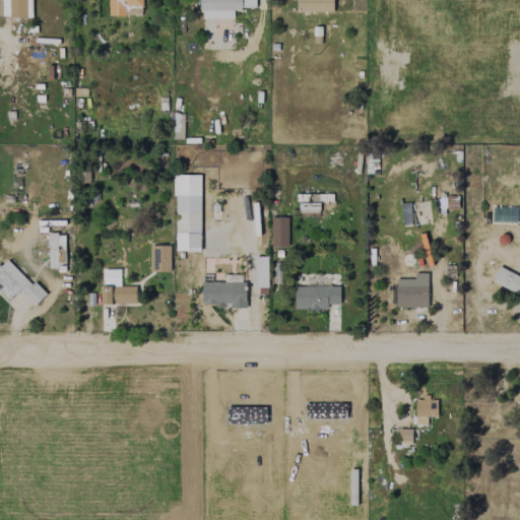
[(31,16),(30,0),(1,0),(2,17),(31,16)]
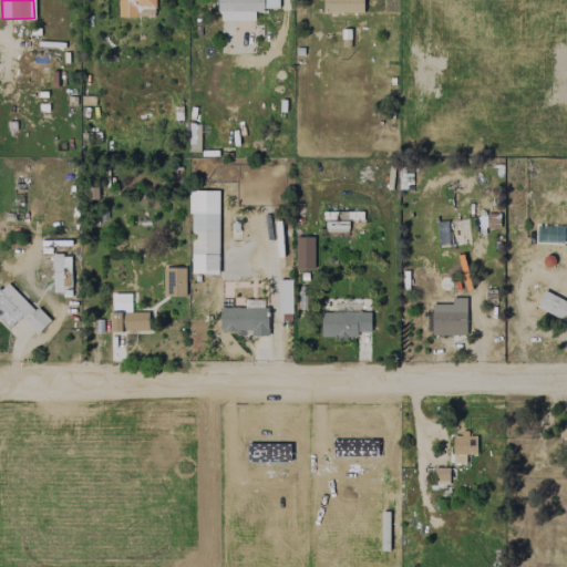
[(117,0),(117,17),(154,17),(154,0),(117,0)]
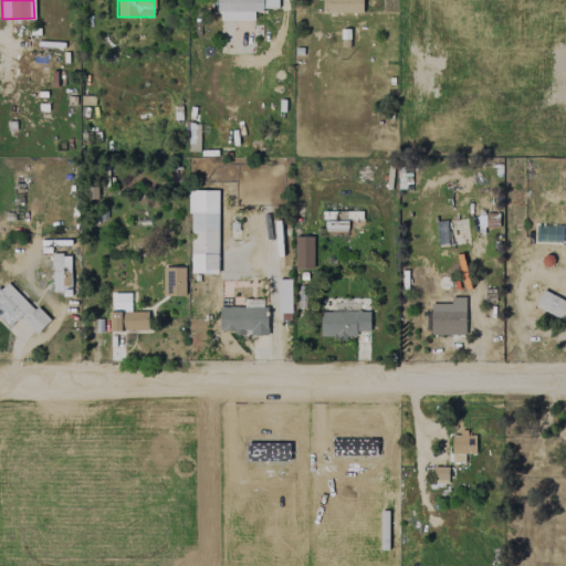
[(217,0),(217,20),(253,21),(254,9),(278,10),(278,0),(217,0)]
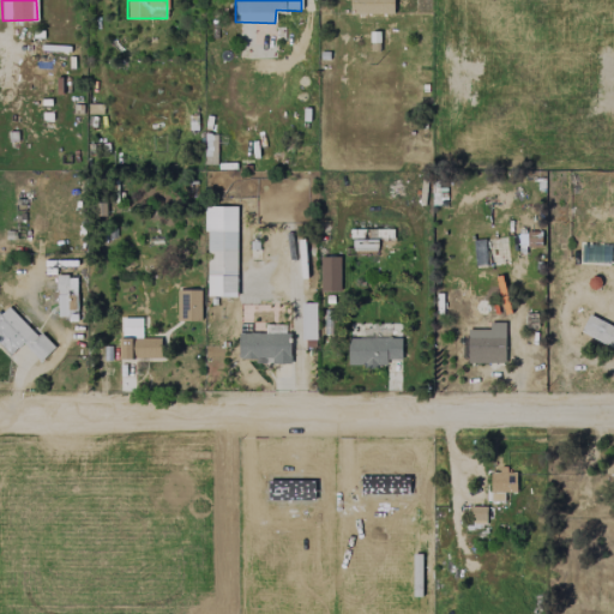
[(392,14),(392,0),(349,0),(349,13),(392,14)]
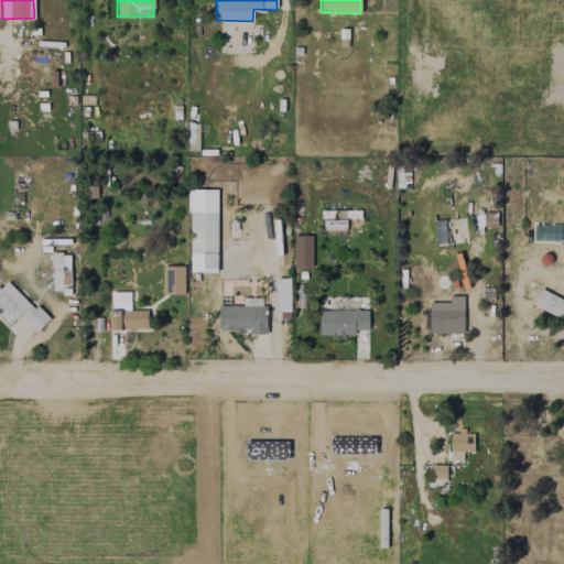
[(190,272),(217,272),(216,190),(188,191),(190,272)]
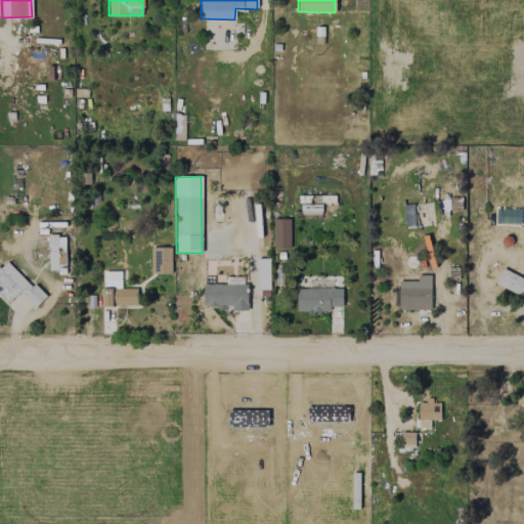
[(290,249),(290,219),(272,219),(273,249),(290,249)]
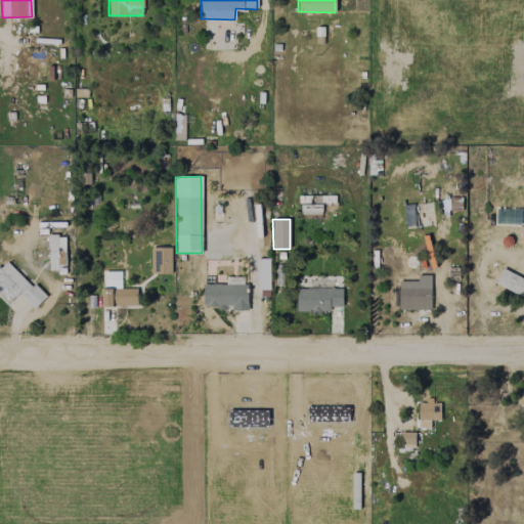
[(48,270),(56,270),(57,274),(66,274),(64,235),(48,235),(48,270)]
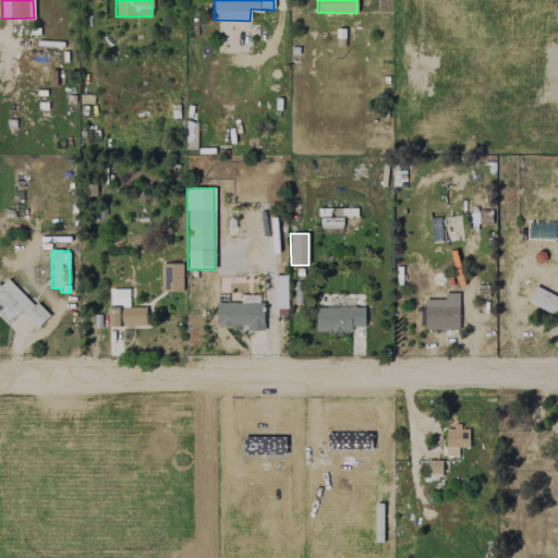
[(182,292),(182,264),(160,264),(160,291),(182,292)]
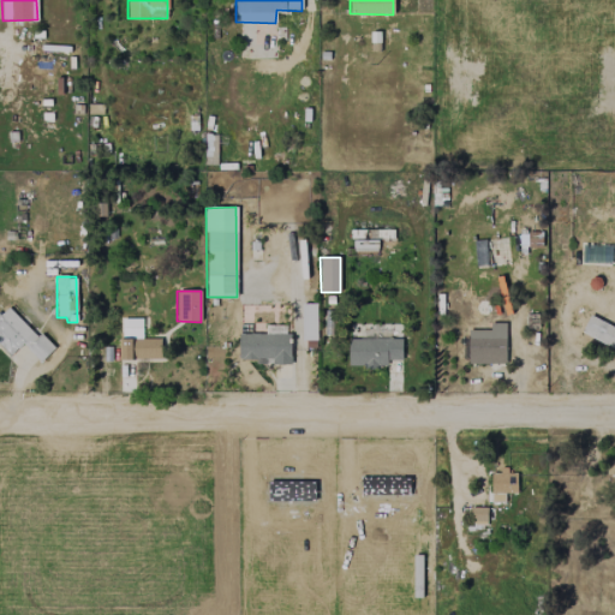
[(316,340),(316,303),(300,304),(302,340),(316,340)]
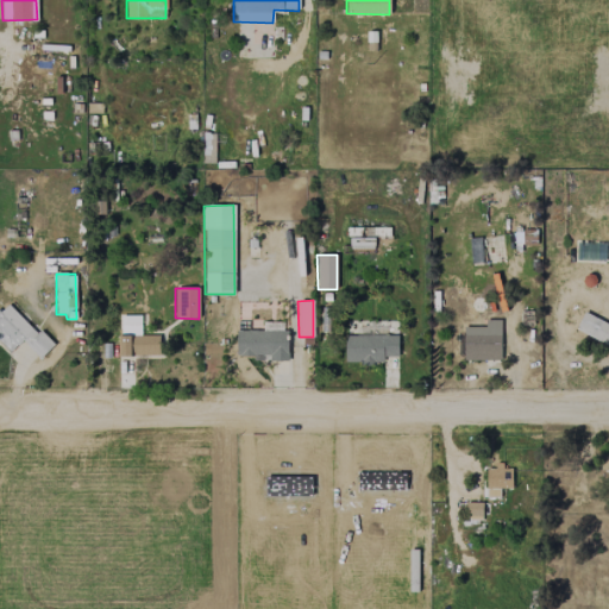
[(0,308),(0,327),(17,345),(22,340),(39,358),(51,347),(8,301),(0,308)]
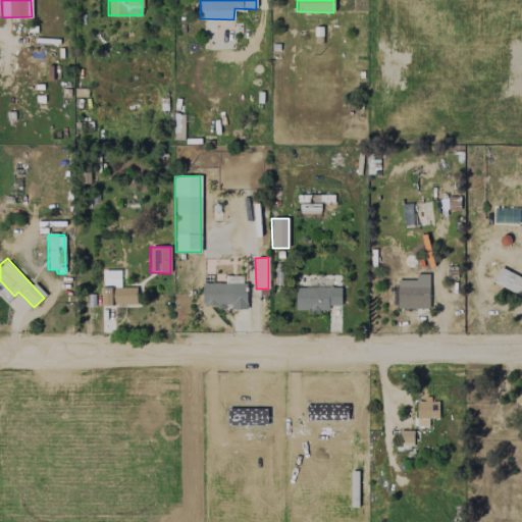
[(492,282),(521,296),(521,278),(500,267),(492,282)]
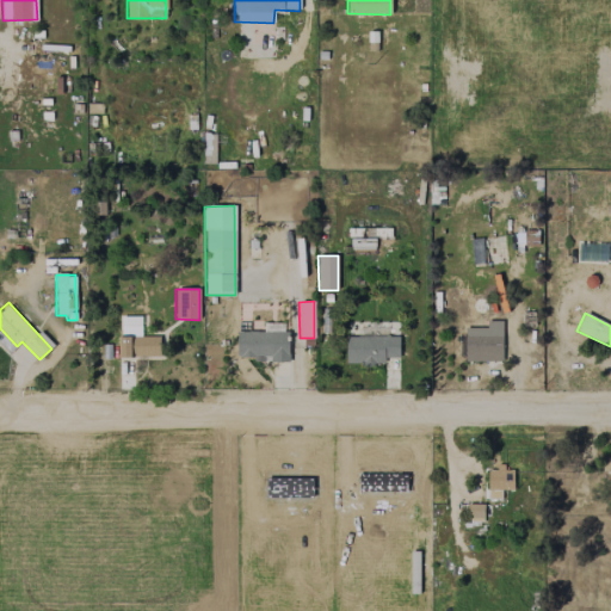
[(160,357),(160,337),(140,337),(141,316),(121,316),(119,357),(160,357)]
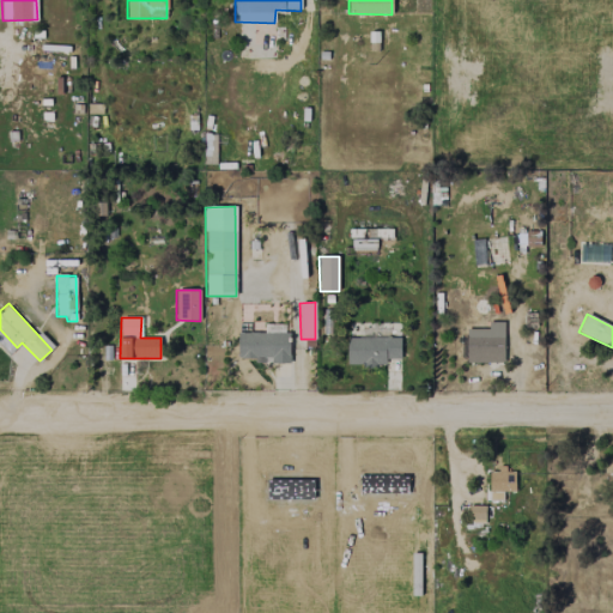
[(503,322),(486,322),(486,332),(463,331),(463,362),(503,363),(503,322)]
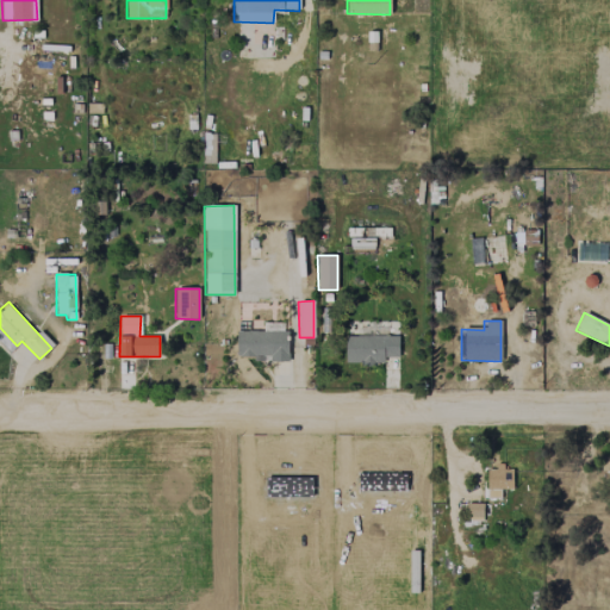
[(287,360),(288,331),(237,330),(236,360),(287,360)]
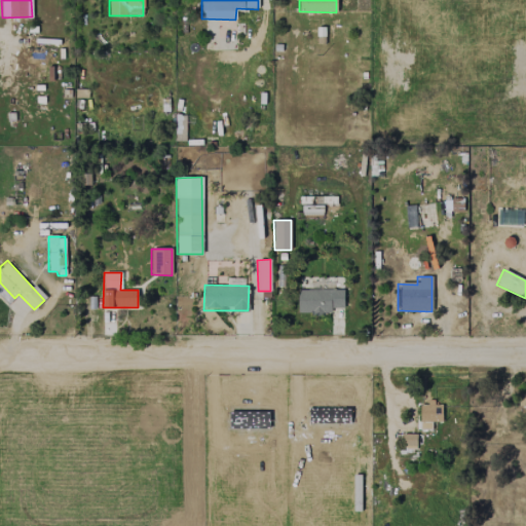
[(343,308),(343,289),(297,290),(298,314),(331,313),(331,308),(343,308)]
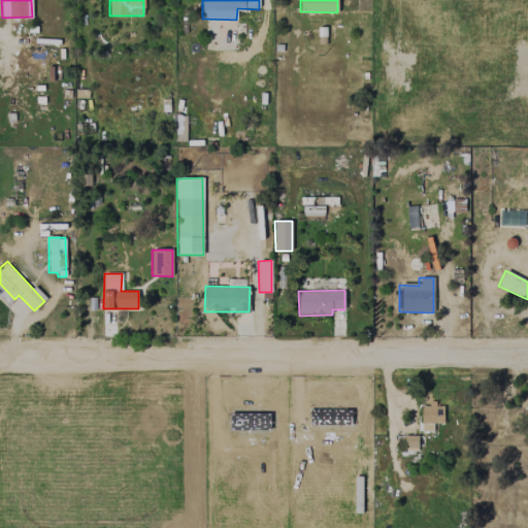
[(443,423),(442,404),(428,404),(428,406),(421,406),(422,432),(433,431),(432,424),(443,423)]
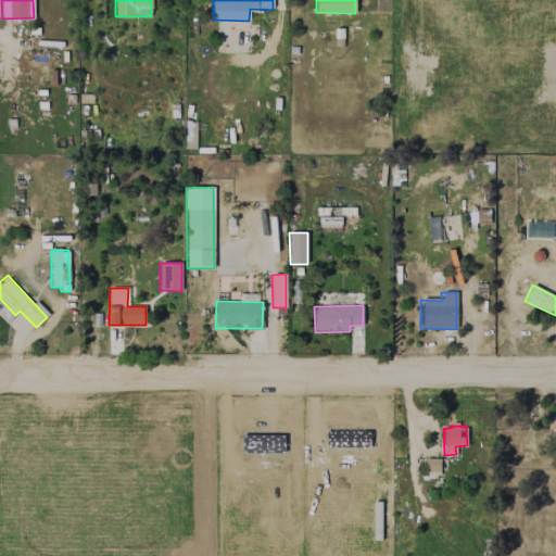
[(440,459),(426,458),(426,476),(440,476),(440,459)]
